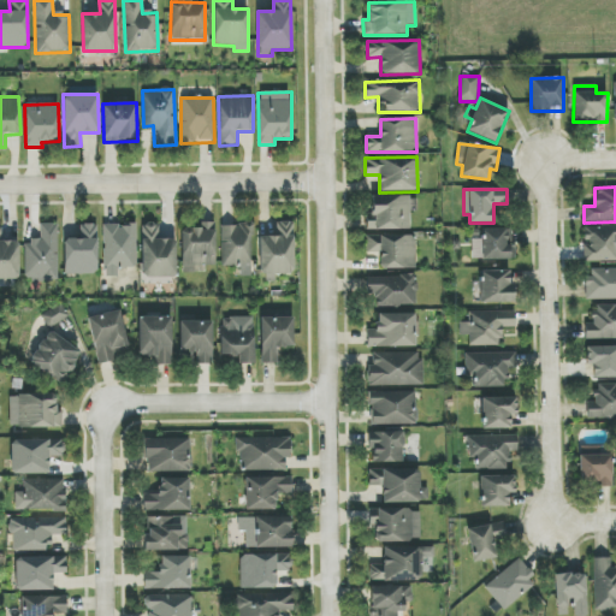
[(368,229),(409,231),(410,212),(418,212),(418,197),(369,196),(368,229)]
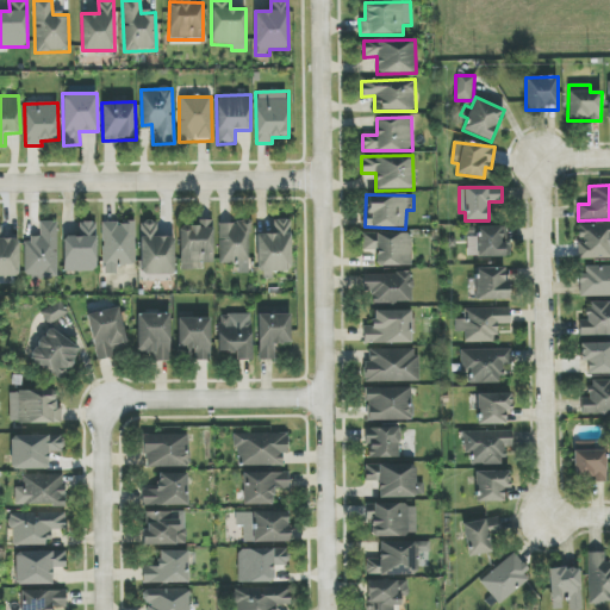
[(259,279),(272,279),(272,272),(291,272),(291,219),(273,221),(273,234),(257,234),(259,279)]
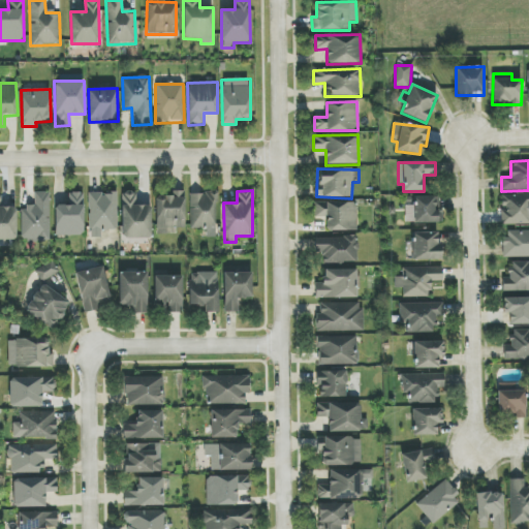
[(50,192),(34,193),(34,206),(22,206),(23,242),(51,241),(50,192)]
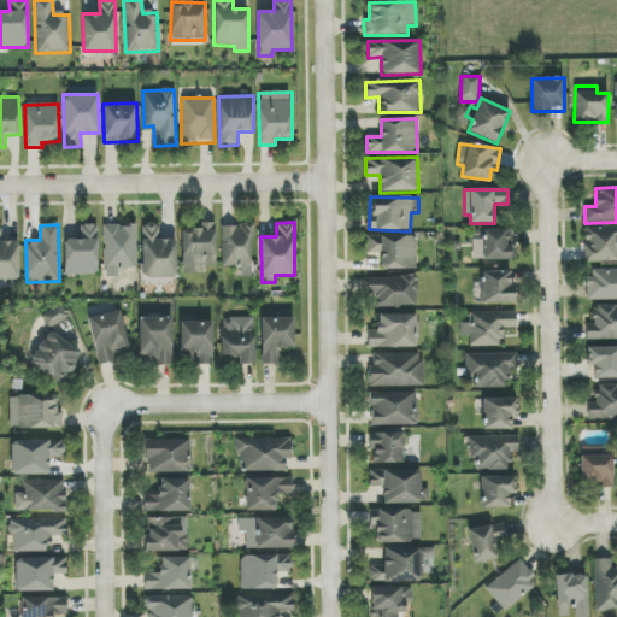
[(137,269),(136,224),(104,225),(105,277),(118,277),(118,269),(137,269)]
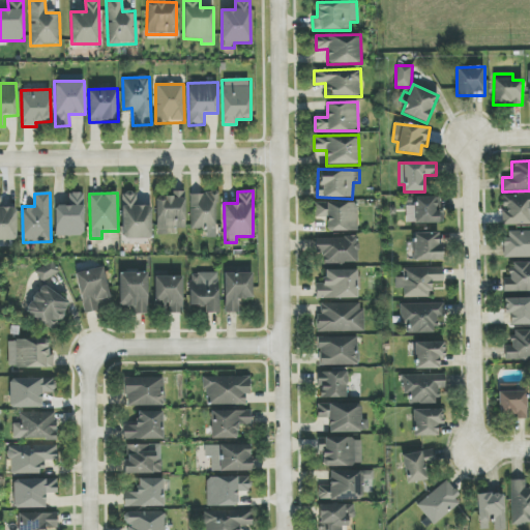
[(152,207),(137,206),(138,194),(123,193),(121,238),(151,239),(152,207)]
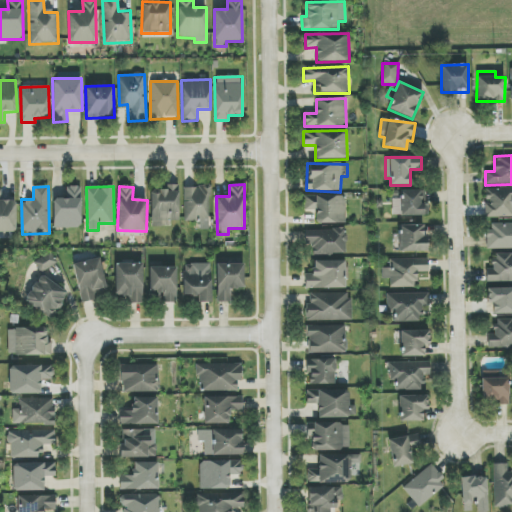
[(185,186),(184,221),(199,222),(199,230),(208,230),(210,187),(185,186)]
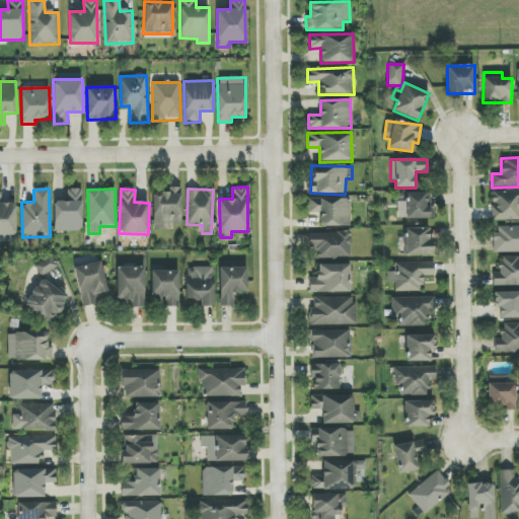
[(82,190),(67,190),(67,202),(54,202),(54,231),(82,231),(82,190)]
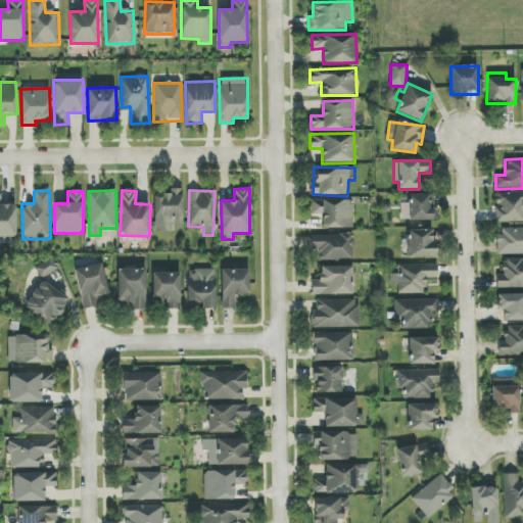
[(182,191),(154,192),(155,228),(183,227),(182,191)]
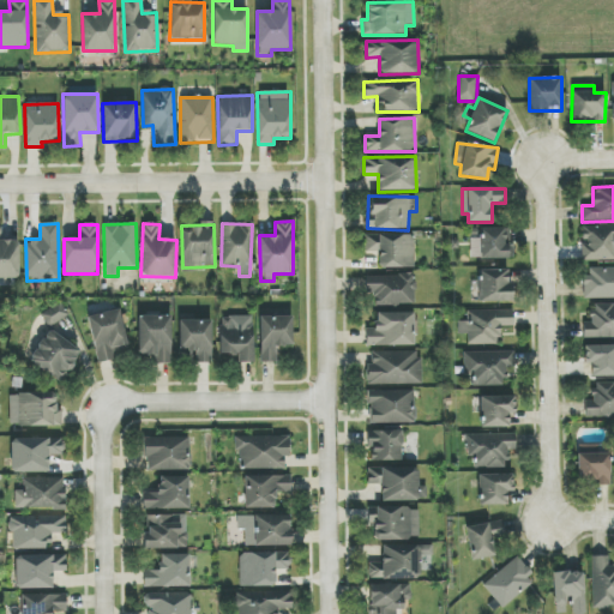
[(613,259),(613,226),(582,227),(583,260),(613,259)]
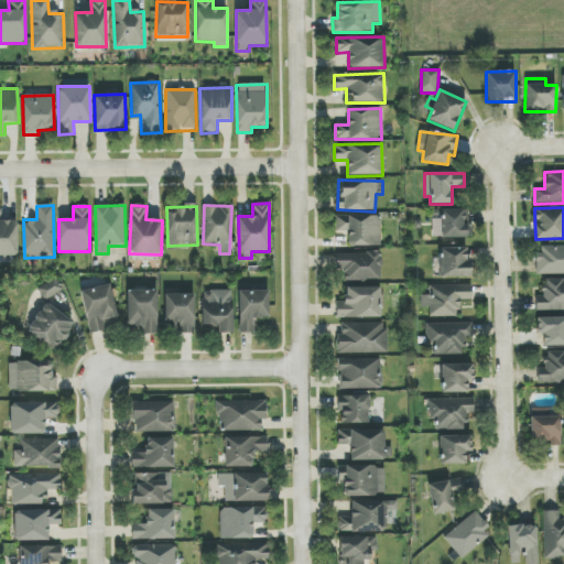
[(432,238),(467,237),(467,210),(432,210),(432,238)]
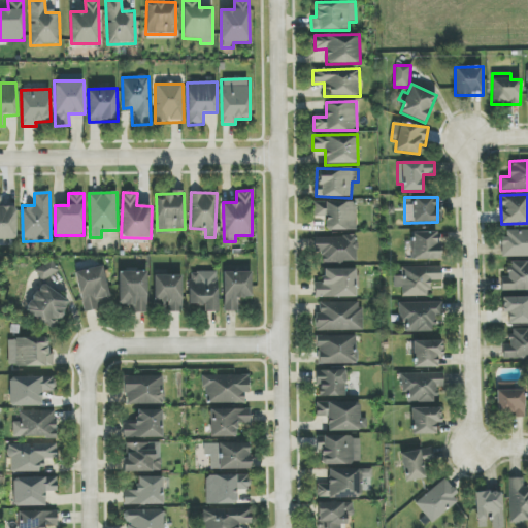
[(356,201),(314,202),(314,217),(325,217),(326,231),(356,230),(356,201)]
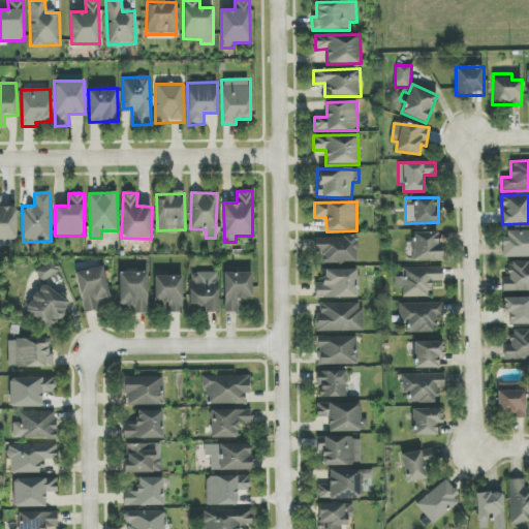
[(17,208),(0,207),(0,239),(16,240),(17,208)]
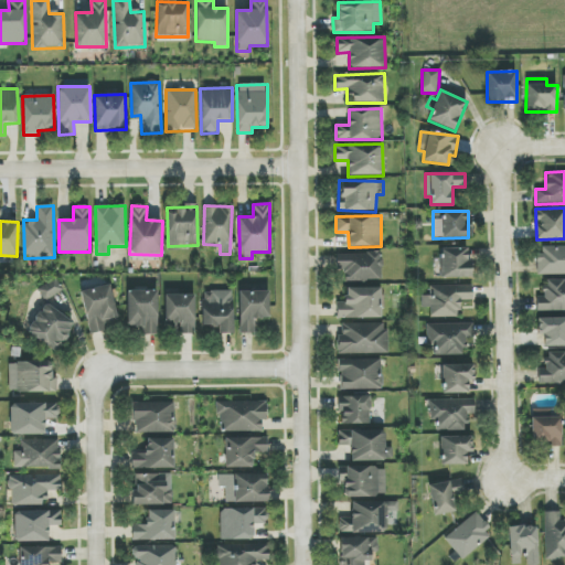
[(539,276),(564,275),(564,246),(537,247),(539,276)]
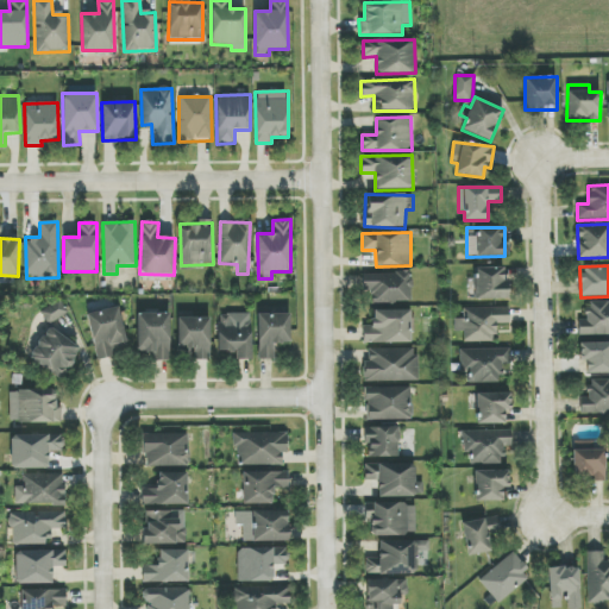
[(506,268),(476,268),(477,300),(507,300),(506,268)]
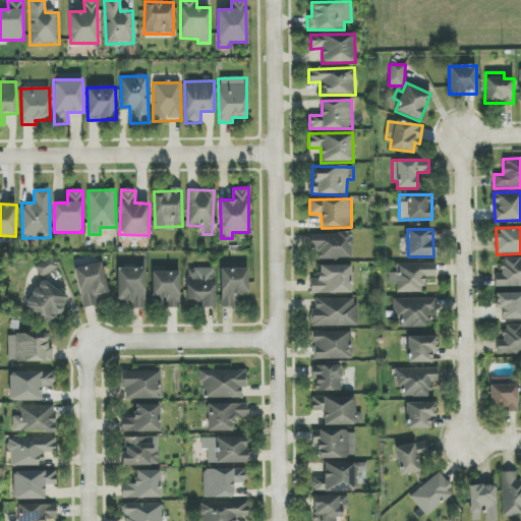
[(352,259),(352,234),(310,233),(310,258),(352,259)]
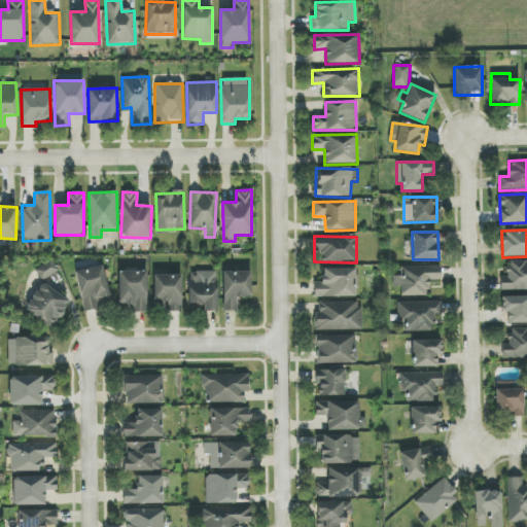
[(500,275),(500,289),(526,288),(526,259),(526,260),(526,259),(511,259),(511,266),(505,266),(505,272),(507,272),(507,275),(500,275)]
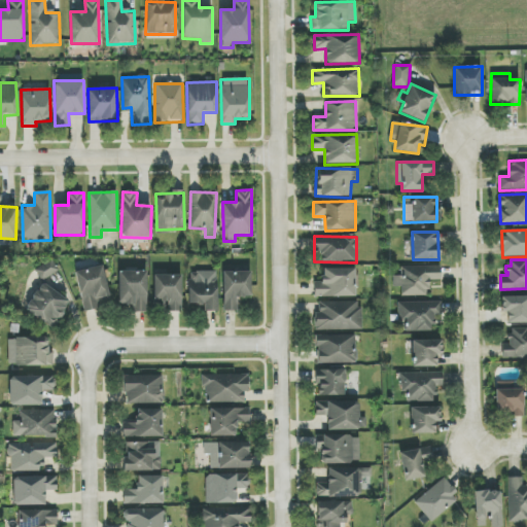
[(36,276),(43,280),(26,310),(55,327),(70,301),(46,286),(58,268),(45,260),(36,276)]
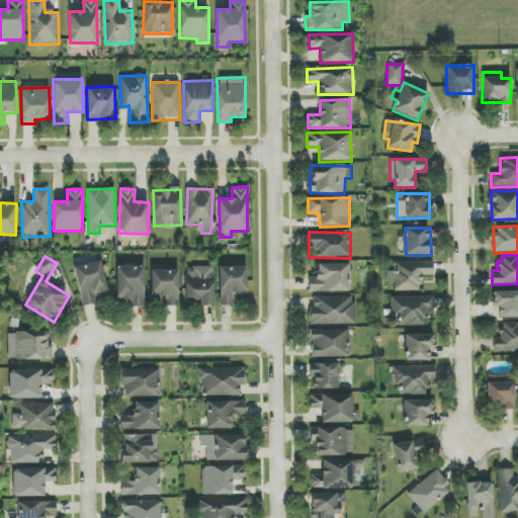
[(394,261),(433,260),(434,274),(422,274),(423,283),(420,283),(420,289),(395,290),(395,280),(386,281),(385,270),(395,270),(394,261)]
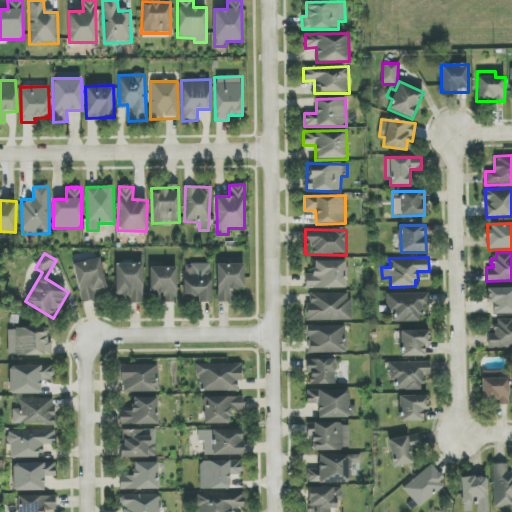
[(82,303),(96,300),(94,291),(107,288),(100,258),(73,264),(82,303)]
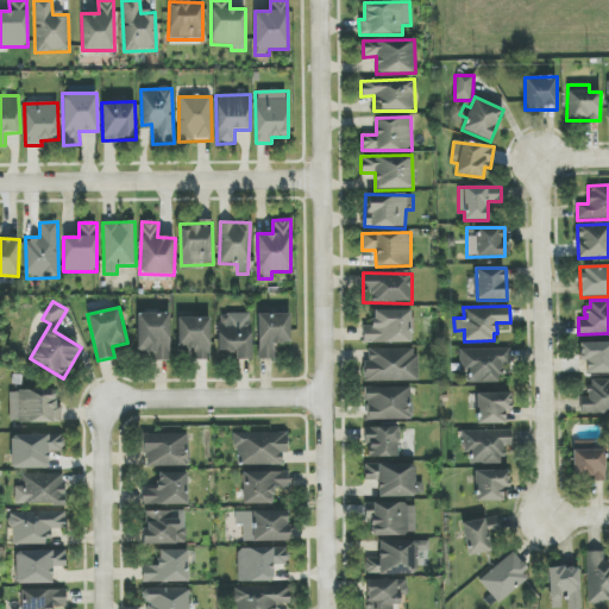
[(363,344),(410,343),(410,311),(372,311),(372,326),(363,326),(363,344)]
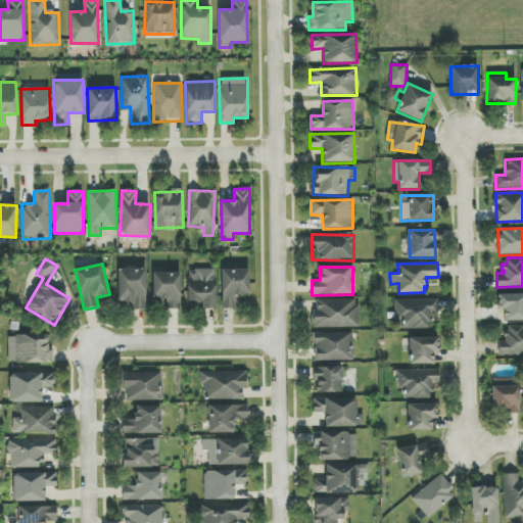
[(146,269),(117,270),(117,303),(132,303),(132,311),(146,311),(146,269)]
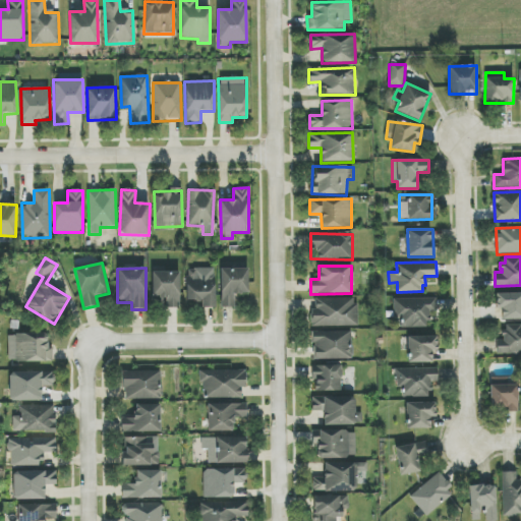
[(215,308),(215,270),(187,269),(186,300),(196,300),(196,308),(215,308)]
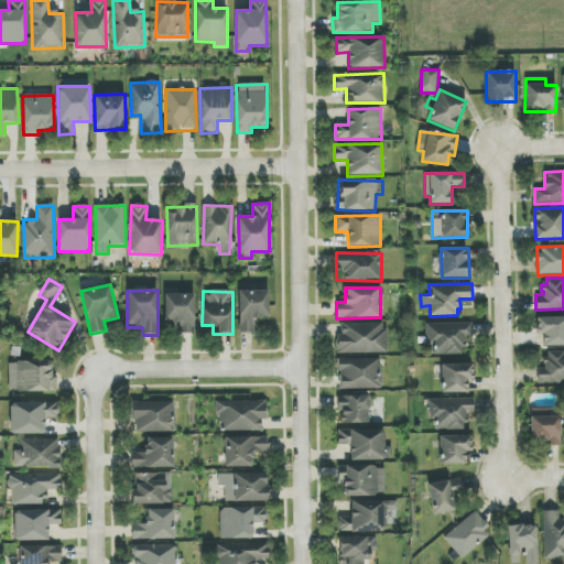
[(268,291),(238,291),(239,333),(255,333),(255,318),(269,318),(268,291)]
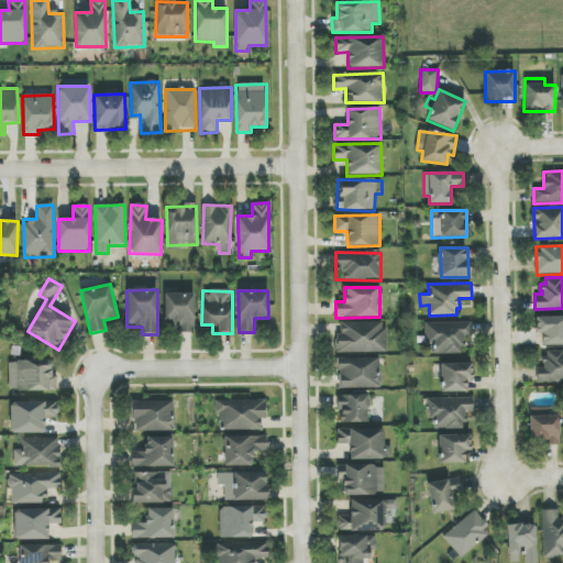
[(164,294),(164,321),(178,321),(178,334),(195,334),(194,294),(164,294)]
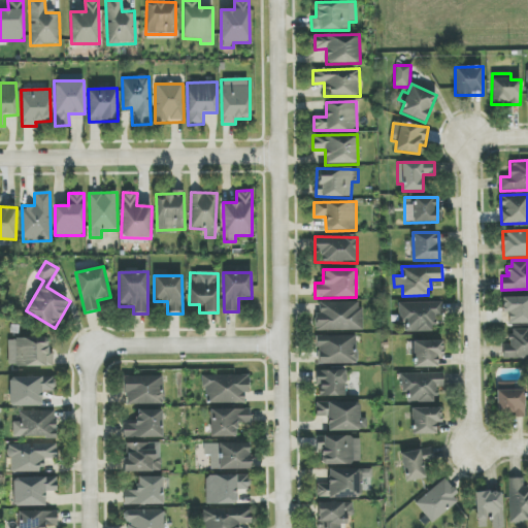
[(508,321),(527,321),(527,294),(502,295),(502,308),(507,308),(508,321)]
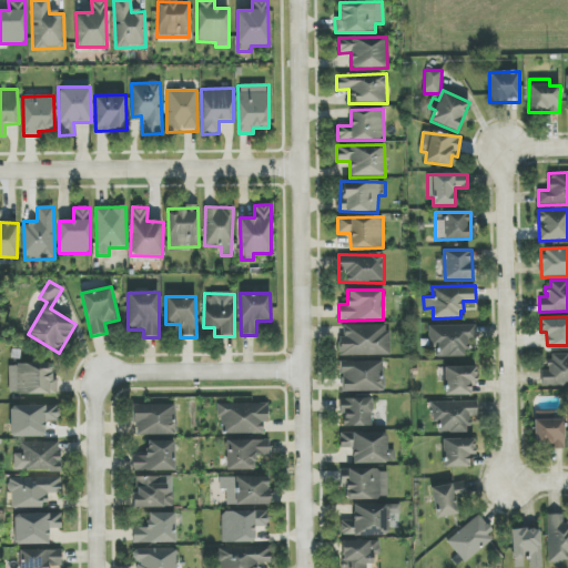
[(338,351),(340,351),(340,354),(389,354),(389,331),(385,331),(385,323),(344,324),(344,335),(340,335),(340,344),(338,344),(338,351)]
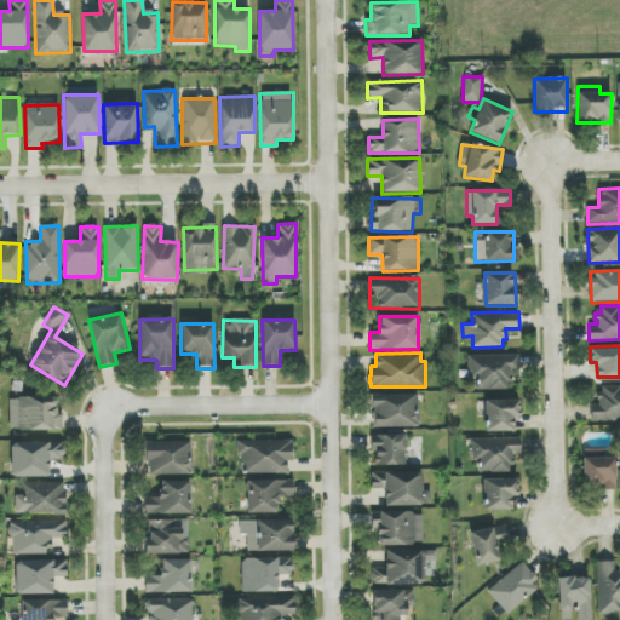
[(468,355),(468,371),(471,371),(471,377),(476,377),(476,384),(477,384),(477,388),(507,388),(507,382),(514,382),(512,374),(511,374),(511,369),(518,369),(518,354),(468,355)]
